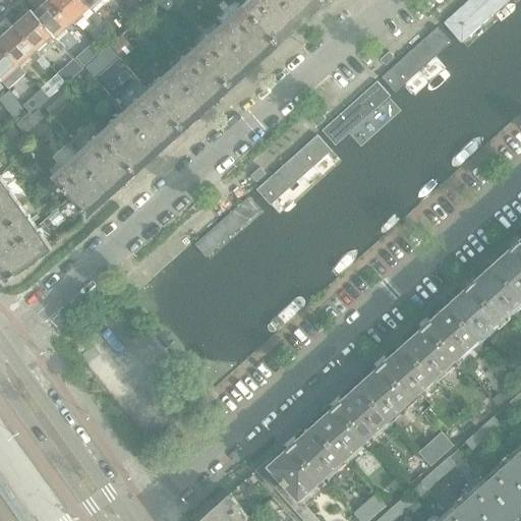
[(51,0),(48,0),(34,13),(56,39),(73,23),(51,0)]
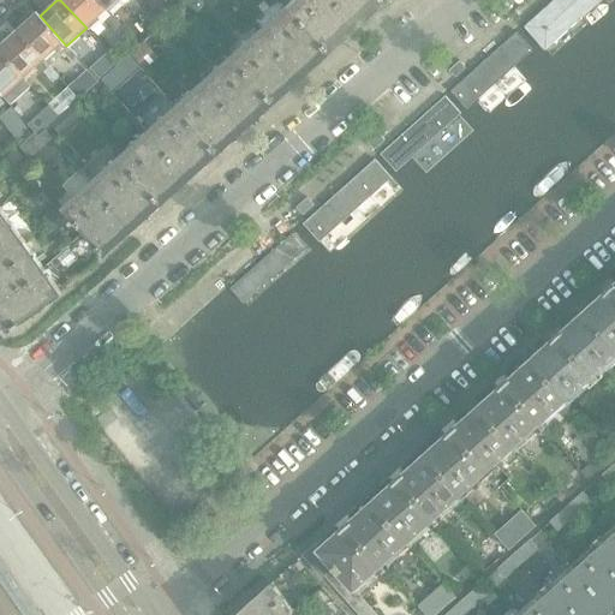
[(106,11),(95,0),(60,0),(87,28),(106,11)]
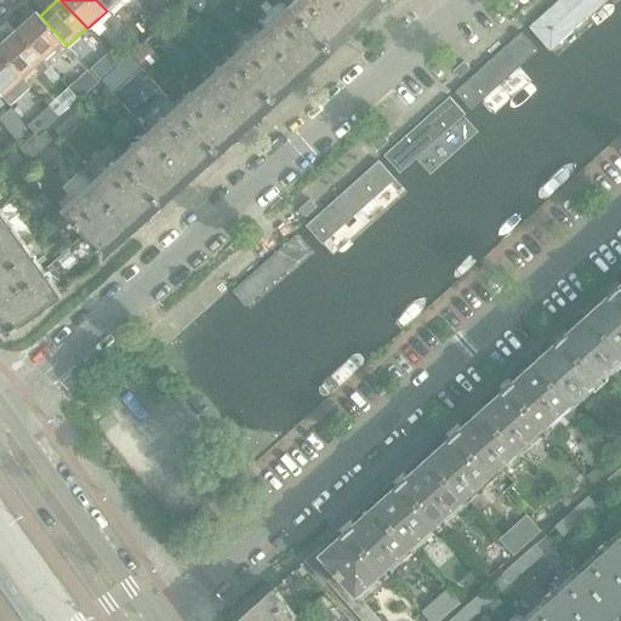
[(96,0),(107,11),(118,0),(123,6),(126,3),(135,12),(140,7),(132,0),(96,0)]
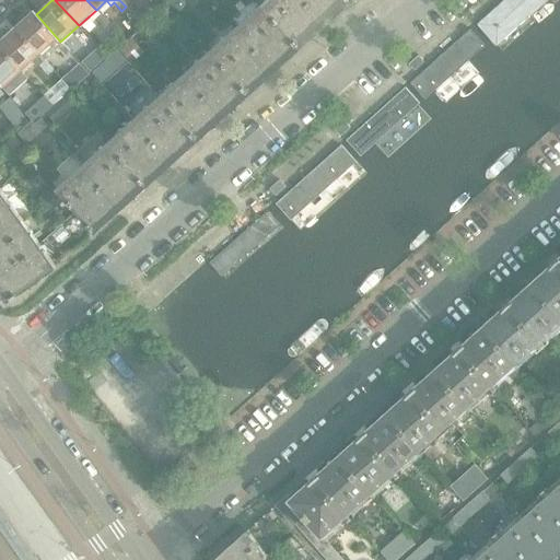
[(347,0),(273,0),(266,8),(264,4),(263,7),(298,45),(347,0)]
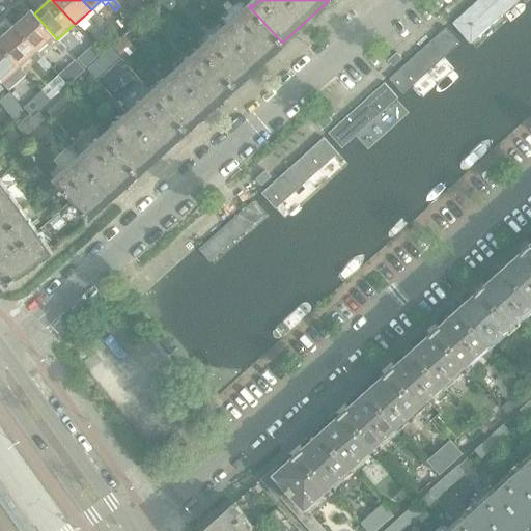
[(530,0),(475,0),(450,24),(469,44),(470,42),(476,48),(507,20),(503,16),(520,0),(522,0),(526,4),(530,0)]
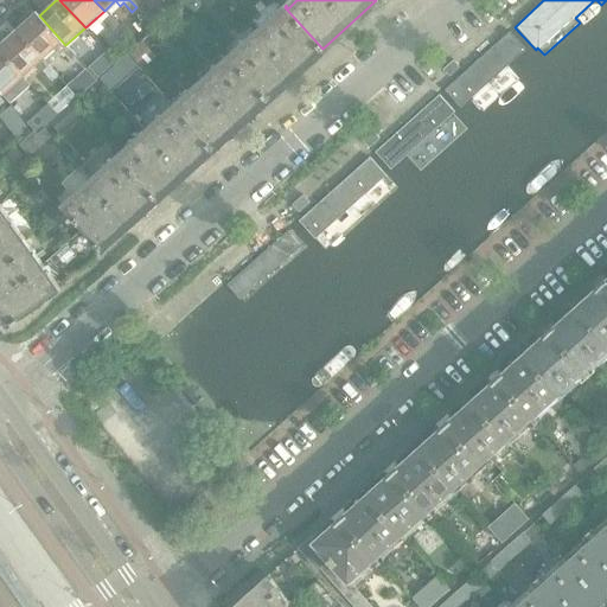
[(267,98),(323,49),(285,7),(280,10),(283,13),(260,33),(257,31),(255,33),(251,36),(255,38),(232,58),(231,59),(267,98)]
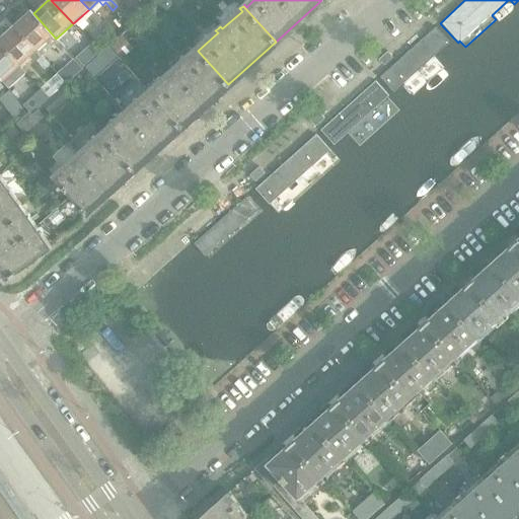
[(56,39),(33,13),(31,10),(13,26),(42,56),(43,56),(54,46),(61,53),(65,48),(56,39)]
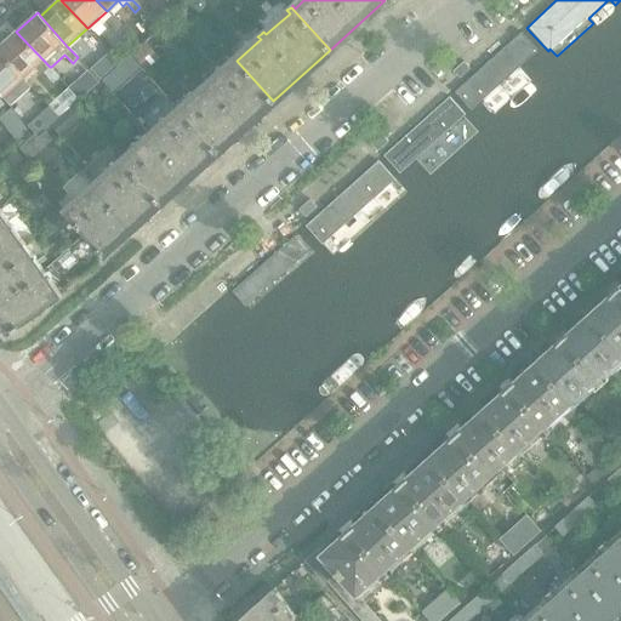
[(119,24),(112,16),(106,21),(114,30),(119,24)]
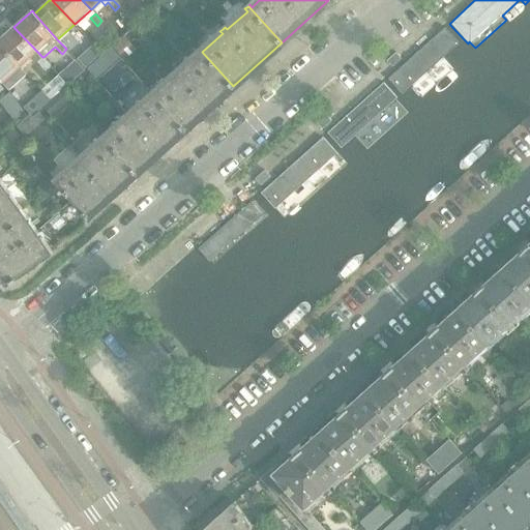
[(42,57),(13,27),(0,38),(0,46),(19,66),(28,58),(34,63),(36,62),(45,71),(51,65),(43,57),(42,57)]
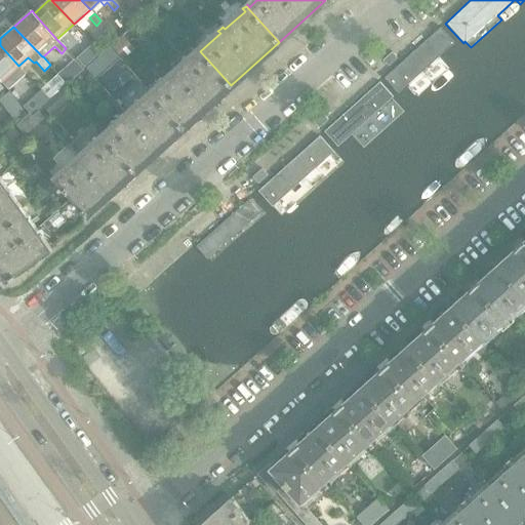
[(403,89),(453,43),(440,28),(388,72),(403,89)]
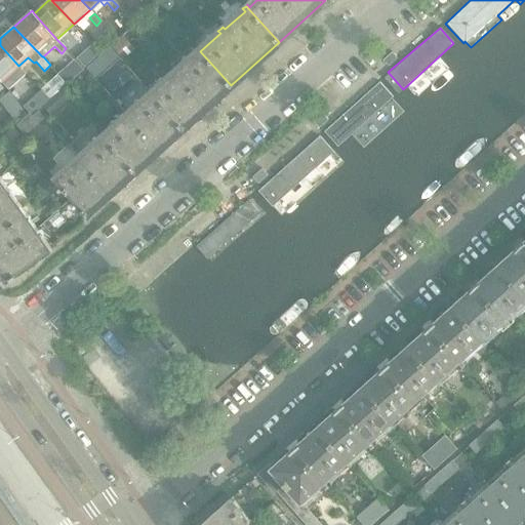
[(84,36),(81,34),(78,30),(73,34),(79,40),(84,36)]
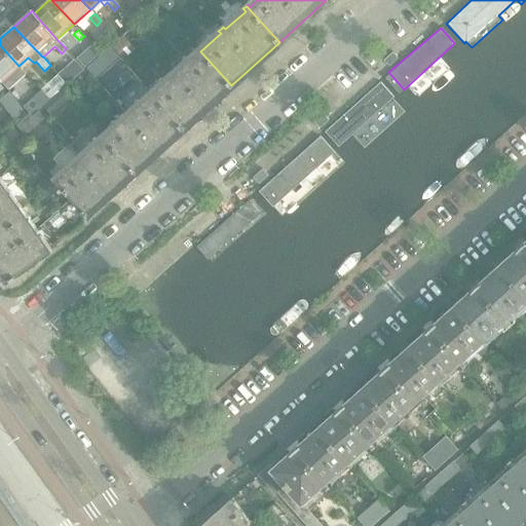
[(19,66),(0,45),(0,80),(1,82),(19,66)]
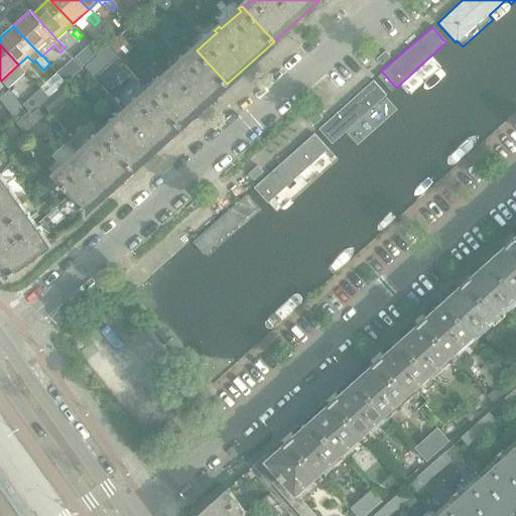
[(84,66),(97,54),(90,46),(77,57),(84,66)]
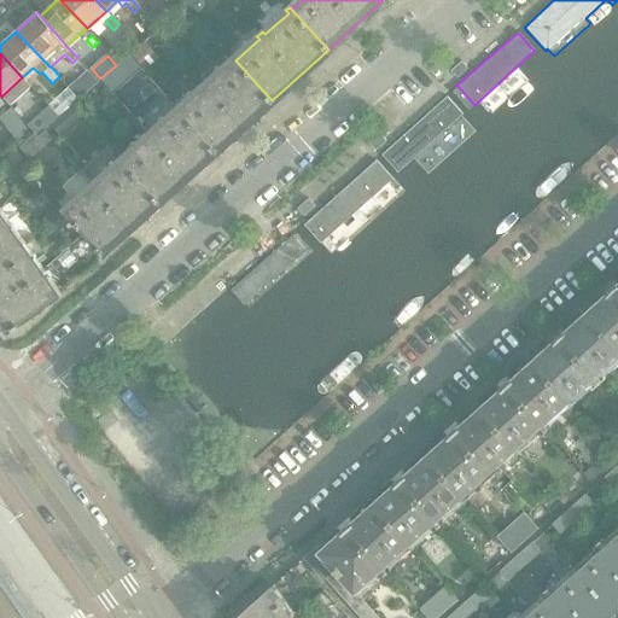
[(215,151),(272,100),(235,60),(237,59),(234,57),(228,62),(232,64),(209,85),(205,82),(199,87),(203,91),(180,110),(179,111),(215,151)]
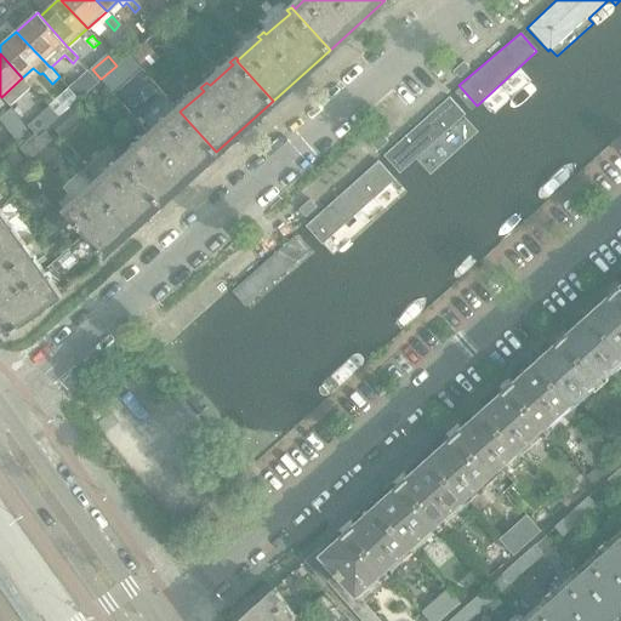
[(463,61),(453,70),(459,78),(469,68),(463,61)]
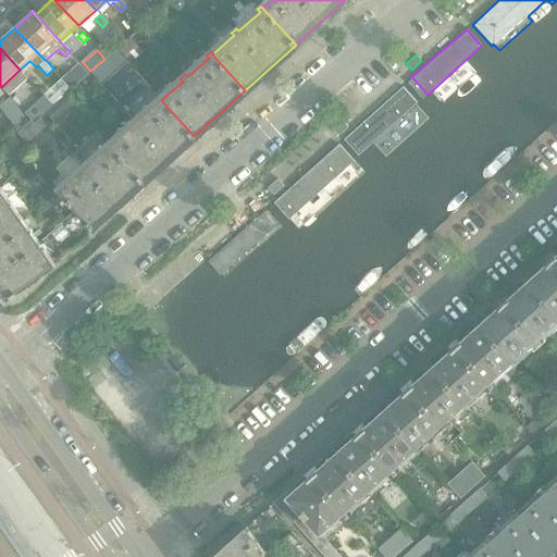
[(358,152),(413,102),(399,87),(343,136),(358,152)]
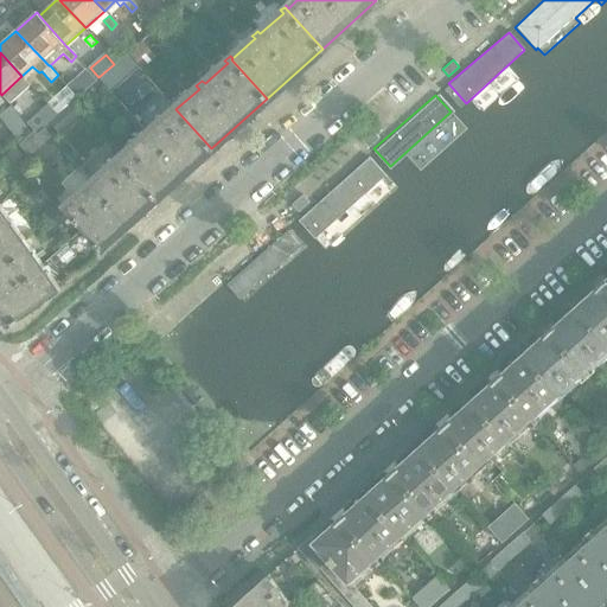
[(56,113),(65,103),(58,96),(50,104),(56,113)]
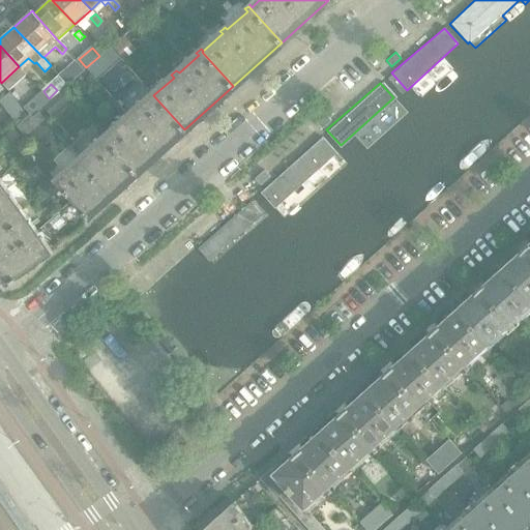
[(136,173),(184,129),(153,95),(154,94),(152,92),(147,96),(149,99),(130,116),(128,114),(123,118),(125,120),(107,138),(106,139),(136,173)]
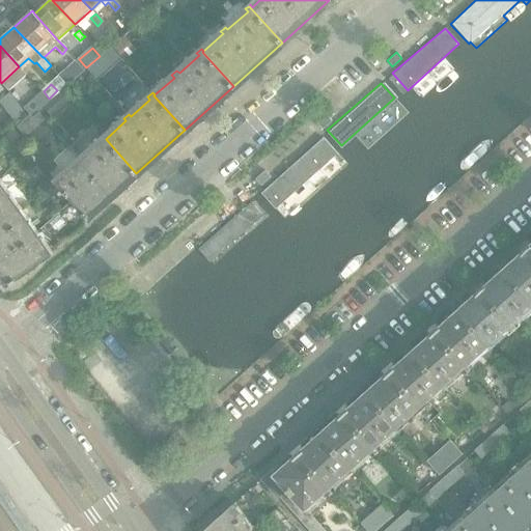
[(26,137),(46,119),(38,113),(32,118),(29,115),(17,127),(26,137)]
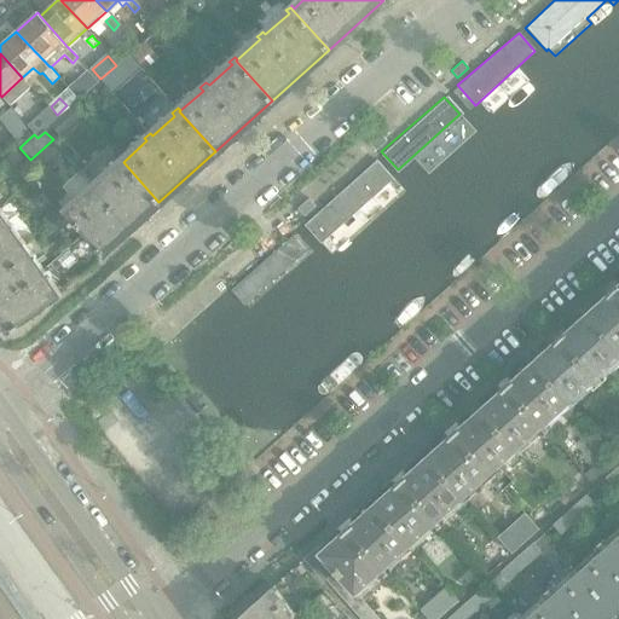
[(380,133),(369,143),(376,150),(386,140),(380,133)]
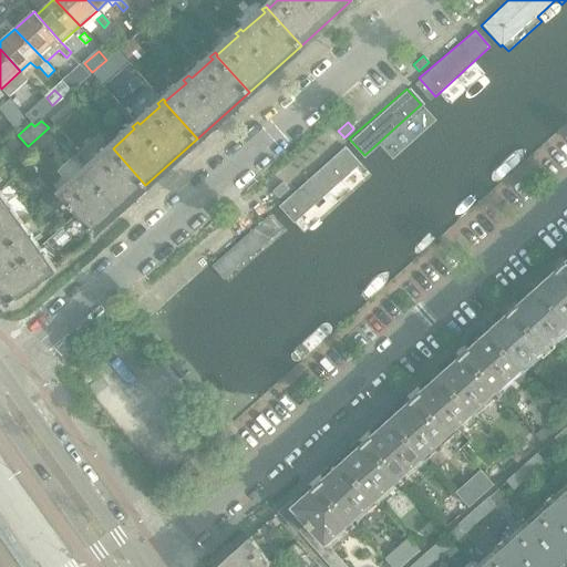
[(21,146),(14,137),(4,145),(11,154),(21,146)]
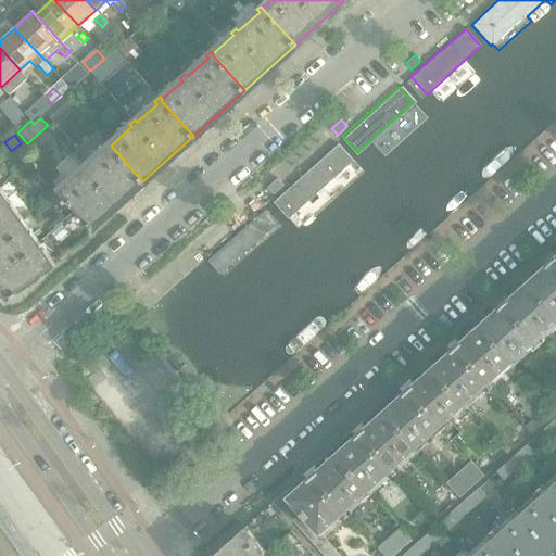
[(90,228),(142,181),(111,146),(112,144),(110,141),(104,147),(106,149),(87,166),(85,164),(83,165),(80,168),(83,171),(59,192),(90,228)]
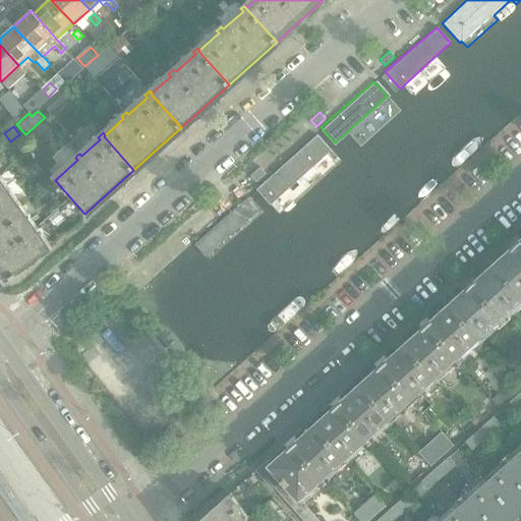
[(332,149),(316,132),(254,190),(266,204),(278,216),(339,161),(330,151),(332,149)]
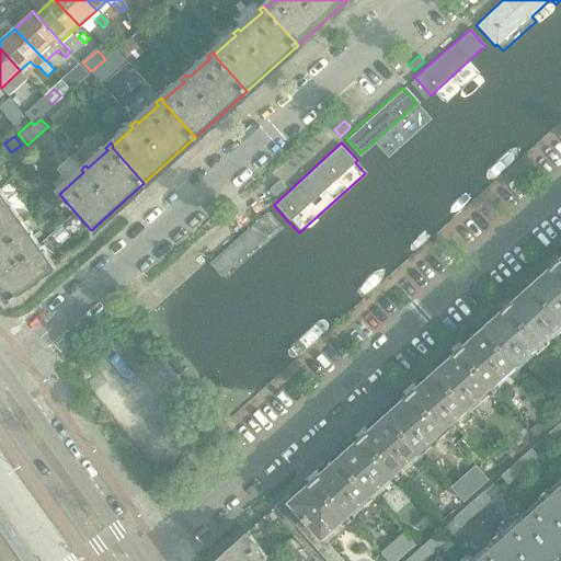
[(279,180),(270,190),(275,195),(285,186),(279,180)]
